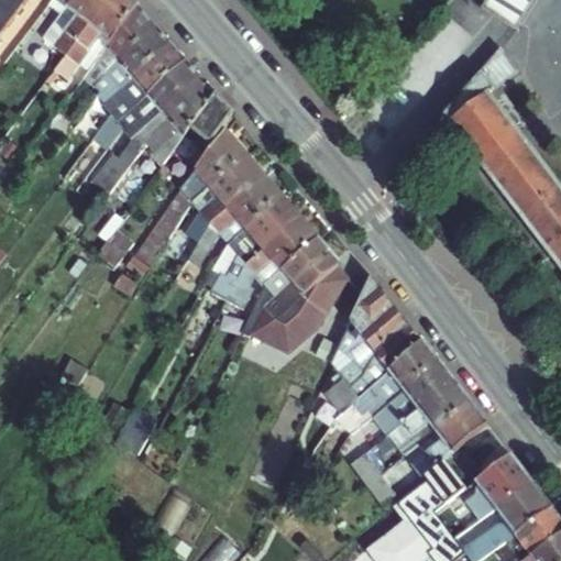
[(0,32),(24,0),(0,0),(0,32)]
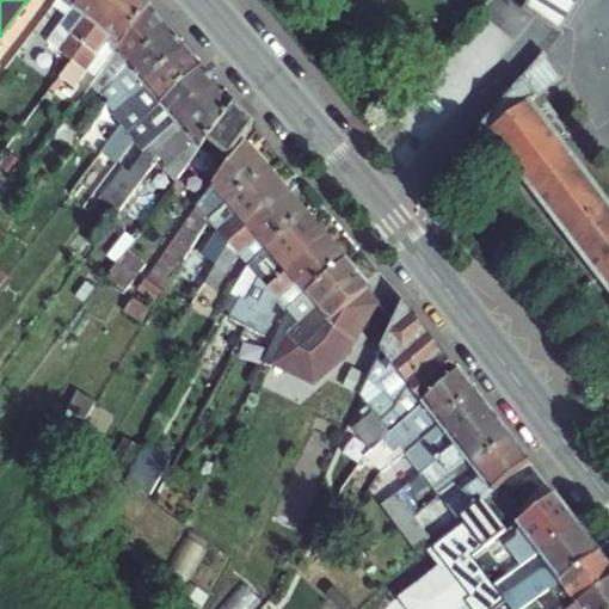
[(63,0),(72,6),(66,14),(45,41),(71,60),(115,0),(63,0)]
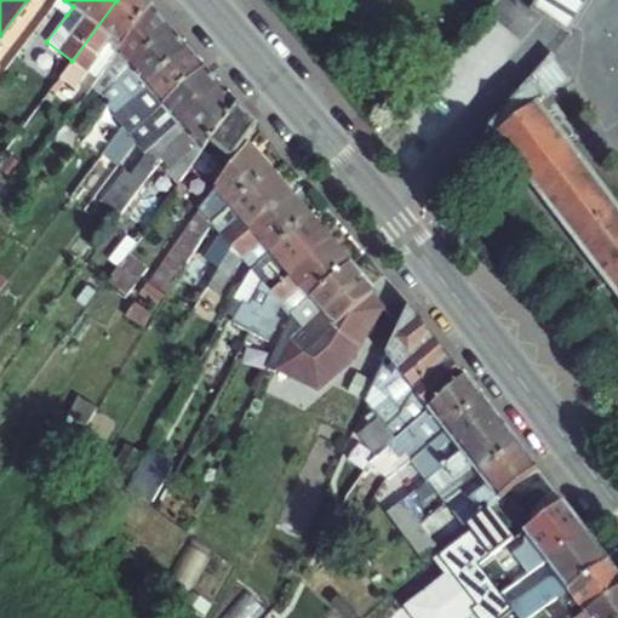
[(56,0),(53,4),(67,15),(73,6),(64,0),(56,0)]
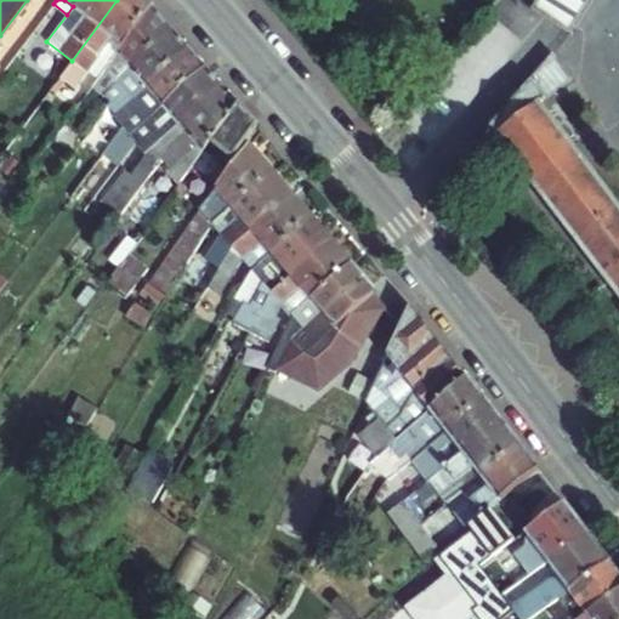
[(98,78),(152,6),(145,0),(117,0),(72,61),(64,69),(60,77),(64,80),(73,86),(86,69),(98,78)]
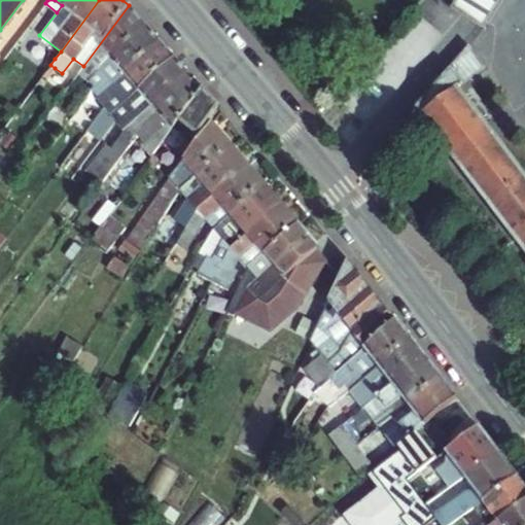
[(452,0),(449,6),(481,26),(497,0),(452,0)]
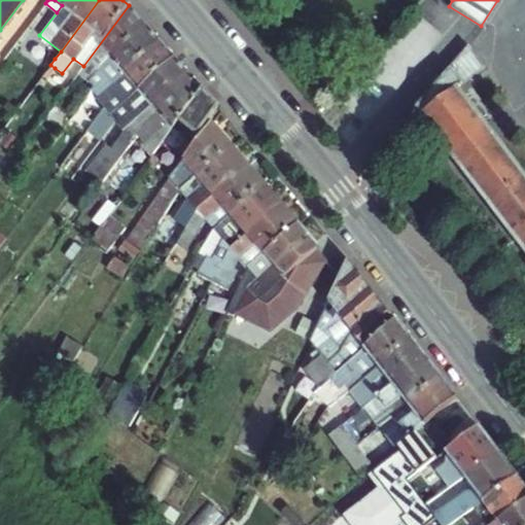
[(83,66),(78,73),(86,79),(95,70),(147,25),(129,5),(83,66)]
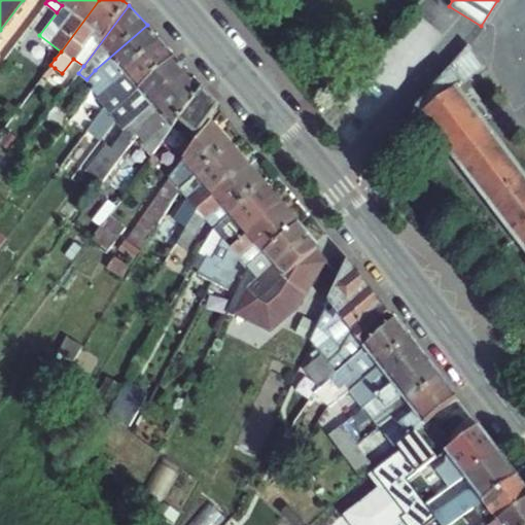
[(86,79),(100,92),(161,40),(147,25),(95,70),(86,79)]
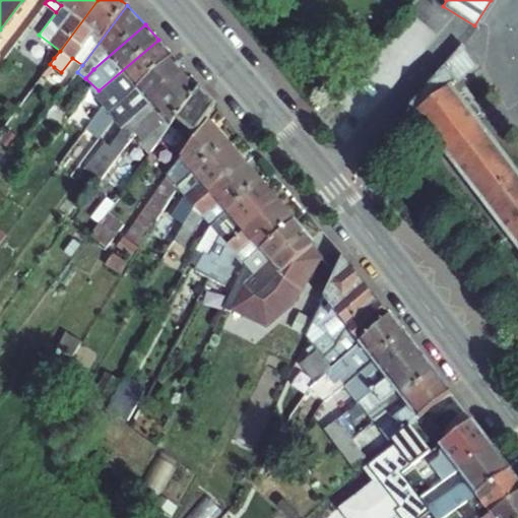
[(103,104),(85,126),(98,135),(113,115),(108,109),(173,56),(158,40),(99,90),(94,93),(103,104)]
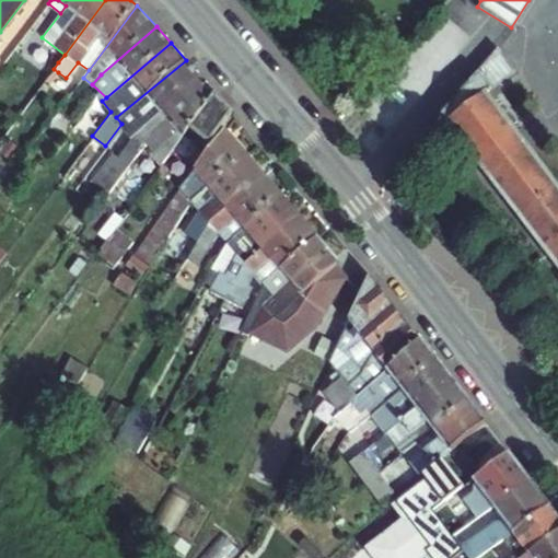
[(557,187),(483,90),(512,69),(496,46),(439,113),(557,266),(557,187)]
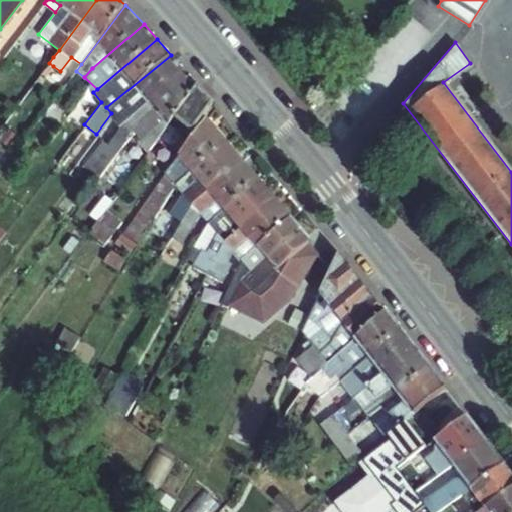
[(53,57),(41,48),(30,63),(42,72),(49,63),(53,57)]
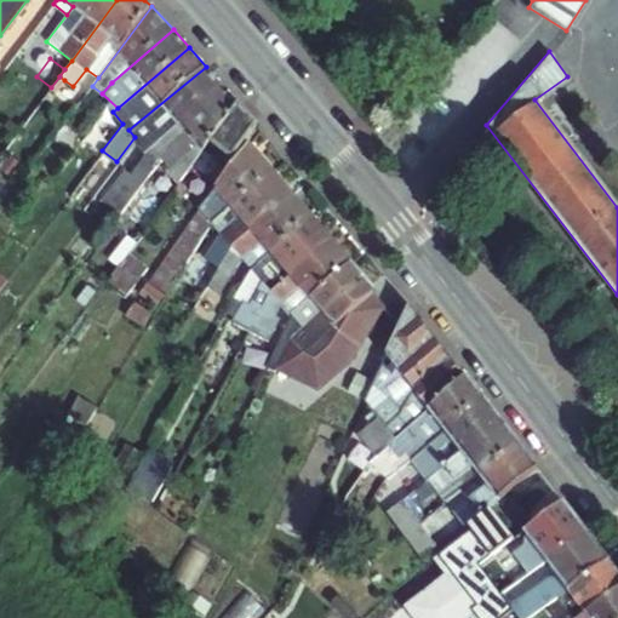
[(101,196),(120,211),(158,162),(154,159),(146,149),(222,85),(206,67),(129,130),(135,137),(141,143),(101,196)]
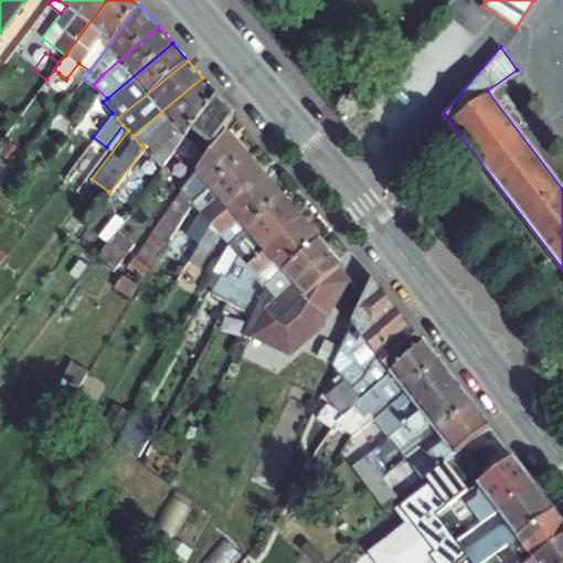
[(50,84),(59,73),(54,70),(46,80),(45,81),(50,84)]
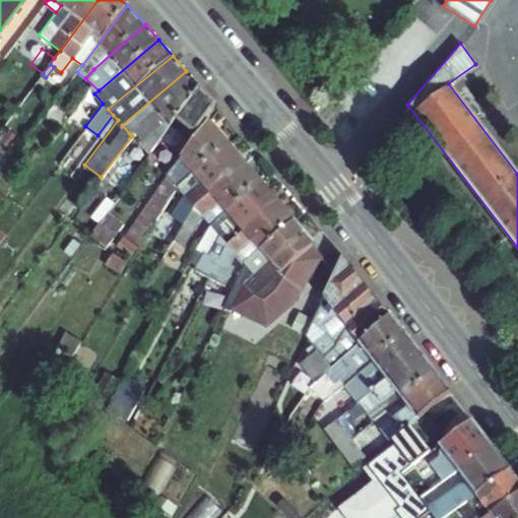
[(186,71),(122,125),(129,133),(131,132),(141,124),(148,133),(138,141),(148,153),(176,117),(199,86),(186,71)]
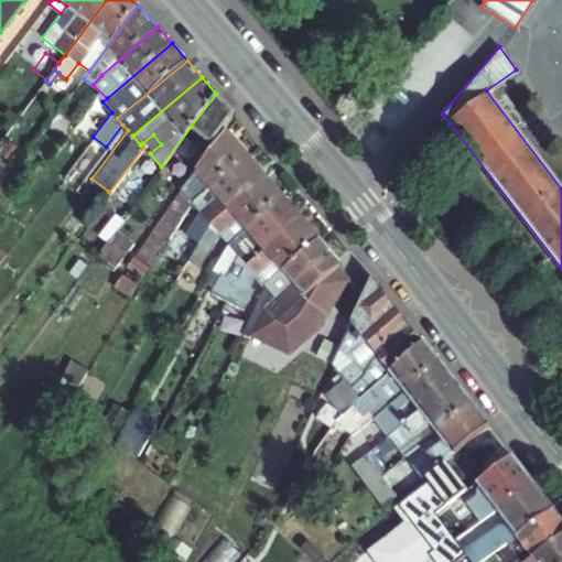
[(216,94),(191,127),(198,132),(211,141),(233,112),(216,94)]
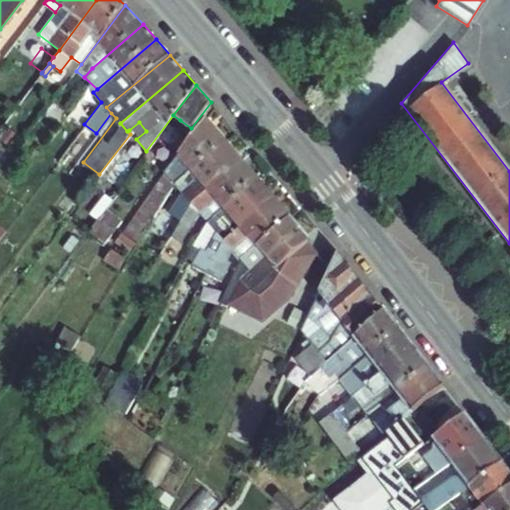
[(180,120),(173,115),(146,151),(141,158),(148,162),(180,120)]
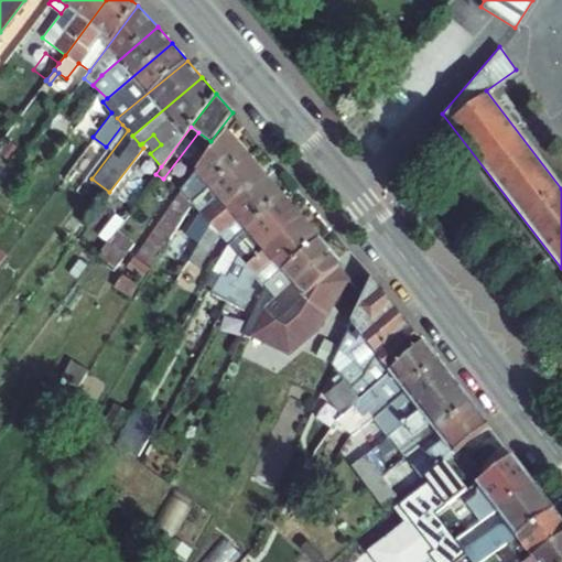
[(134,254),(151,265),(187,207),(192,201),(247,154),(226,129),(180,187),(134,254)]
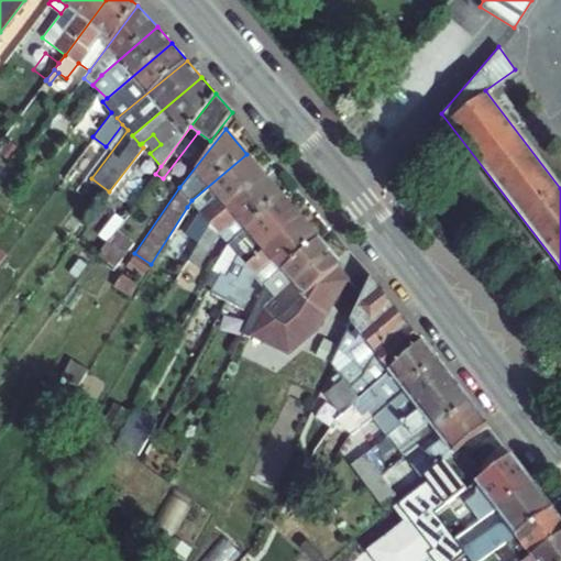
[(142,143),(150,153),(161,144),(153,134),(142,143)]
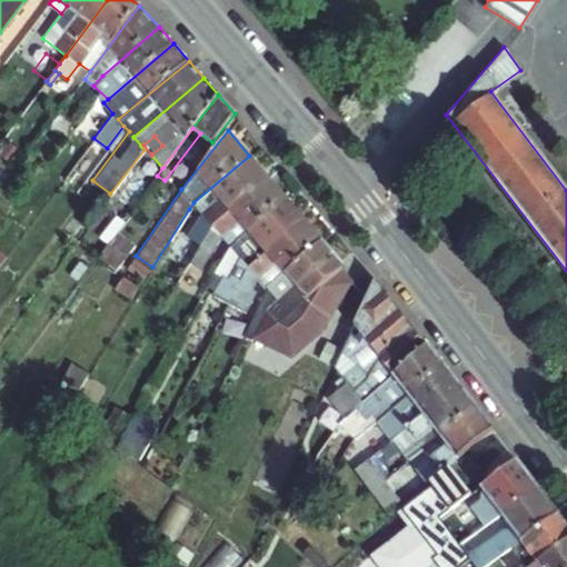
[(267,177),(249,156),(194,202),(202,214),(199,220),(189,236),(200,244),(212,222),(267,177)]
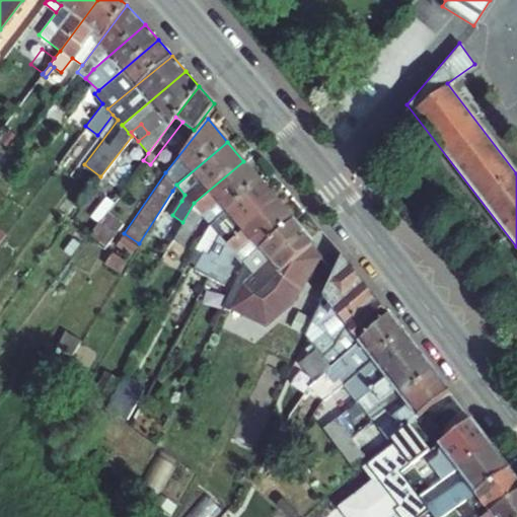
[(182,222),(172,237),(183,243),(201,213),(210,223),(259,180),(243,161),(194,203),(182,222)]
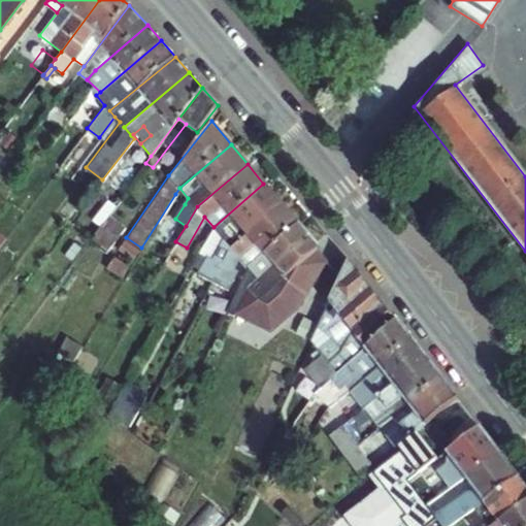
[(210,281),(229,247),(281,203),(263,184),(214,227),(222,237),(211,257),(206,255),(197,273),(210,281)]
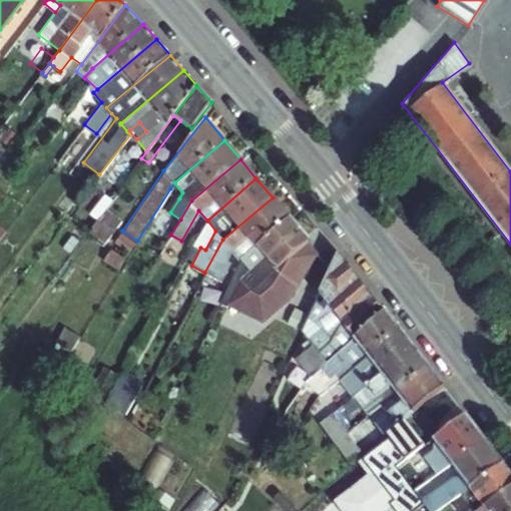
[(174,182),(170,188),(179,198),(182,192),(174,182)]
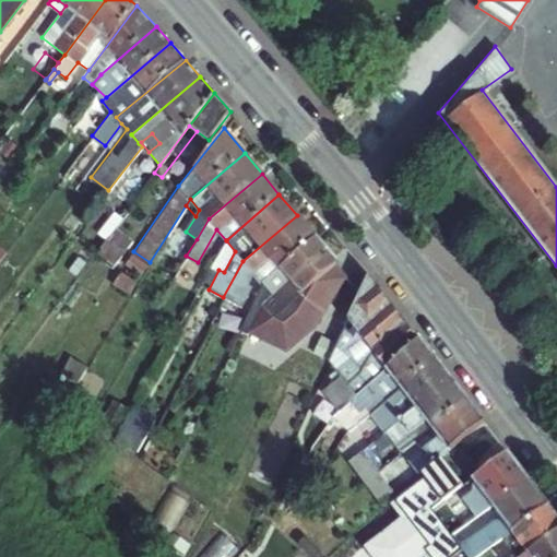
[(128,209),(116,226),(132,238),(145,222),(128,209)]
